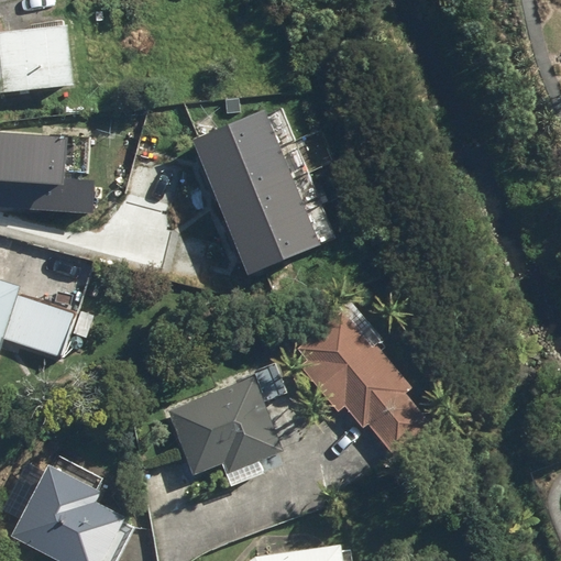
[(45,0),(46,15),(70,15),(70,2),(87,2),(87,0),(45,0)]
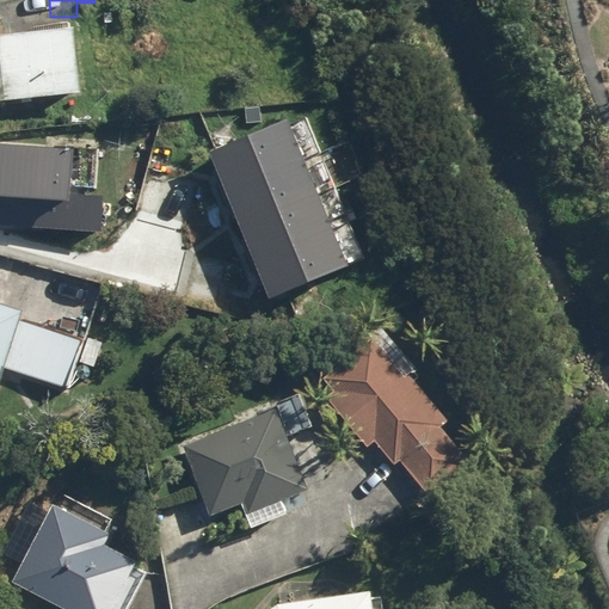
[(72,29),(0,36),(0,100),(79,92),(72,29)]
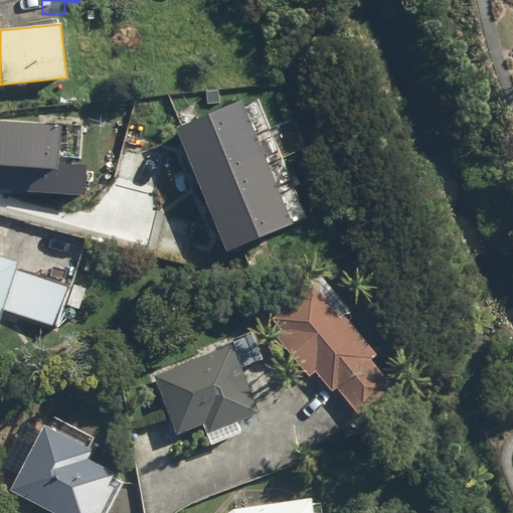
[(175,127),(225,249),(290,223),(239,101),(175,127)]
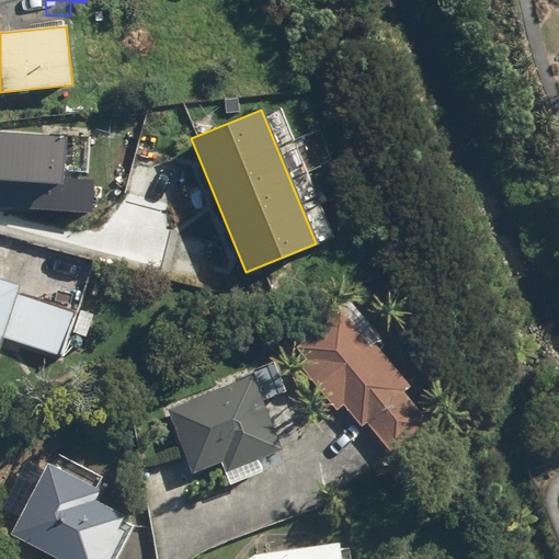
[(112,185),(83,183),(87,139),(0,134),(0,178),(11,180),(9,209),(110,217),(112,185)]
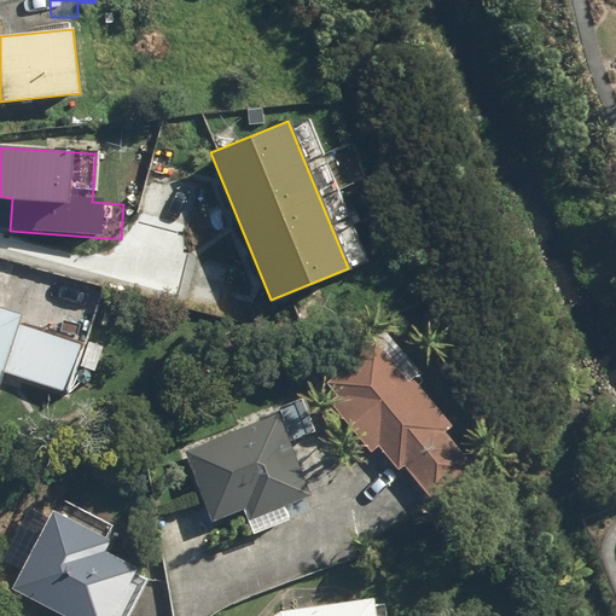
[(25,315),(0,307),(0,384),(4,373),(62,391),(77,343),(23,326),(25,315)]
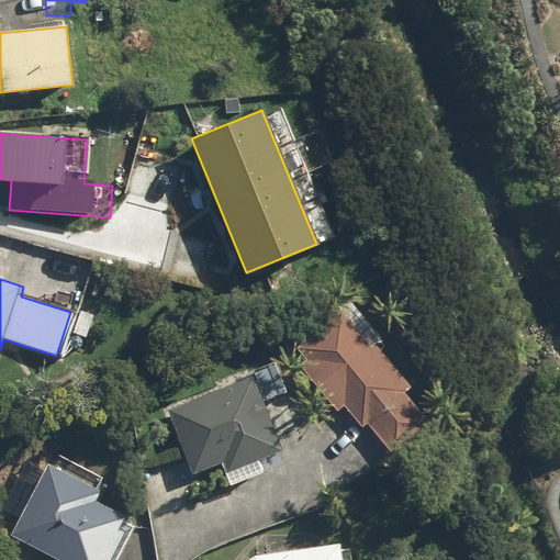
[(369,322),(350,299),(298,344),(310,357),(301,365),(339,411),(344,407),(362,429),(368,424),(395,457),(434,425),(404,390),(410,385),(399,372),(405,368),(399,360),(394,364),(380,346),(373,351),(357,332),(369,322)]
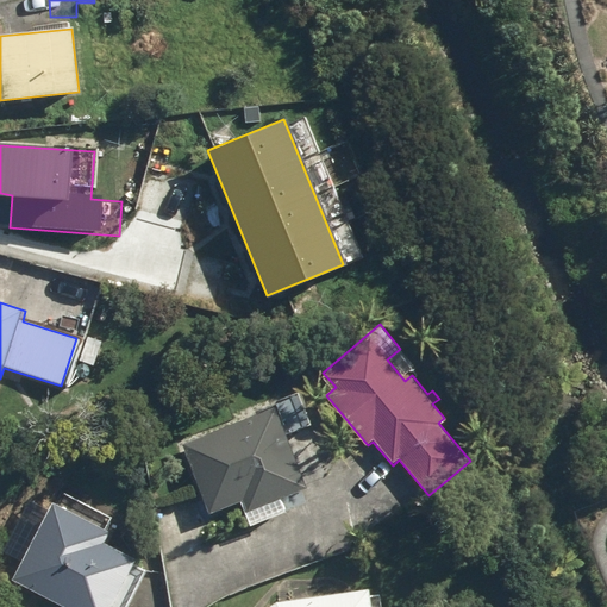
[(306,486),(275,407),(182,443),(211,515),(243,502),(251,525),(287,511),(281,495),(306,486)]
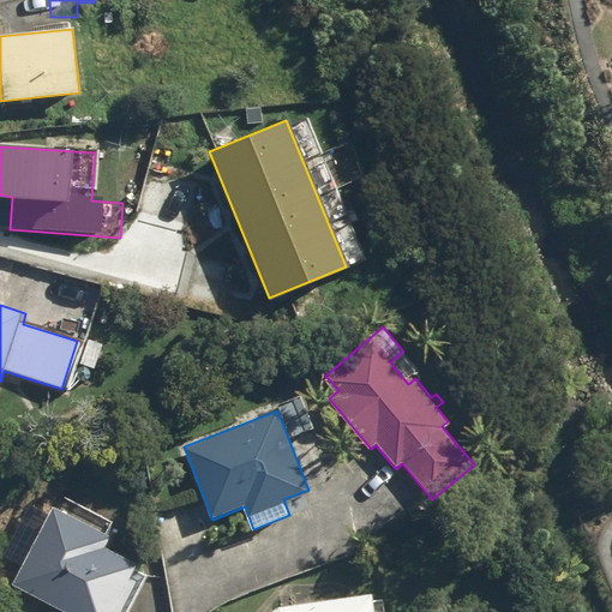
[(5,556),(22,565),(13,582),(69,611),(125,611),(147,571),(105,549),(112,535),(106,532),(113,520),(66,495),(58,510),(53,507),(48,515),(31,507),(5,556)]
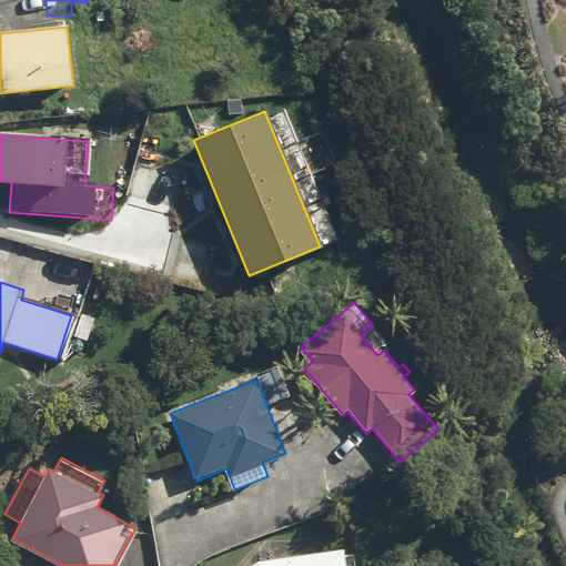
[(260,563),(254,565),(359,565),(359,554),(343,555),(343,548),(321,549),(320,535),(256,548),(260,563)]
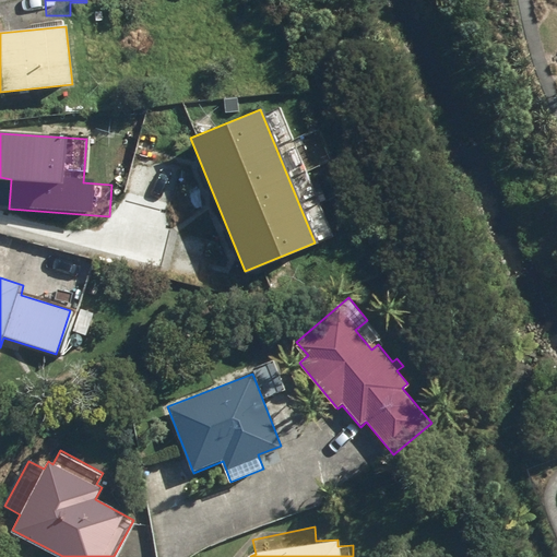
All buildings are outlined.
